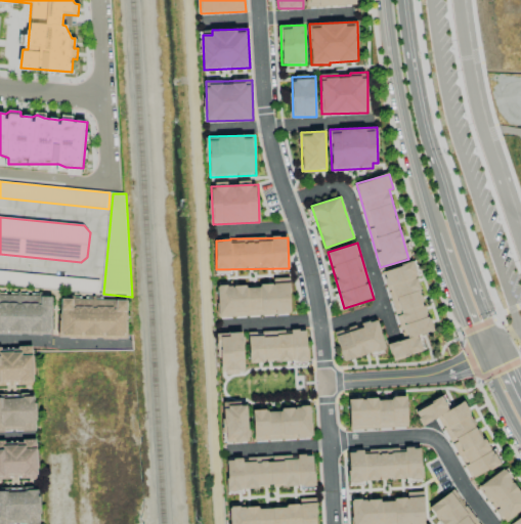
[(384,271),(404,340),(389,344),(393,359),(424,350),(419,336),(433,332),(413,262),(384,271)]
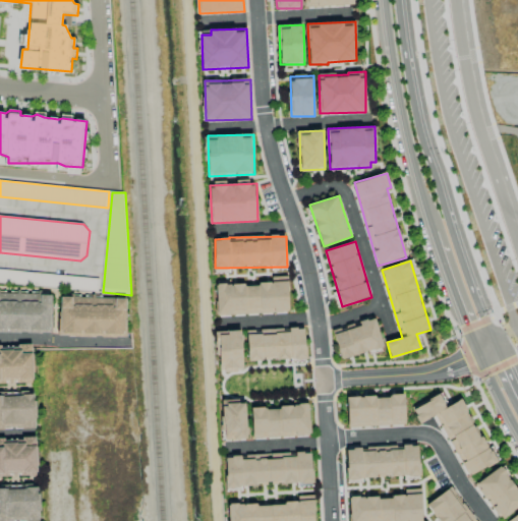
[(0,269),(0,282),(99,291),(101,279),(0,269)]
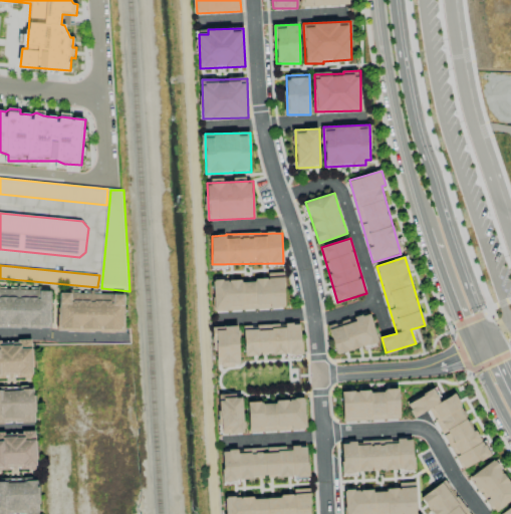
[(286,308),(285,272),(268,272),(269,279),(214,281),(215,310),(286,308)]
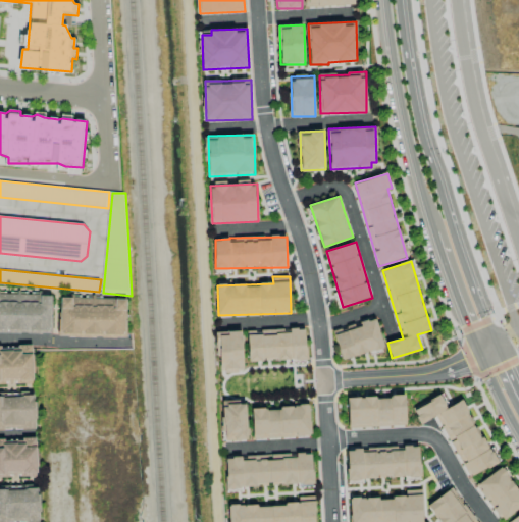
[(53,295),(0,294),(0,329),(52,330),(53,295)]
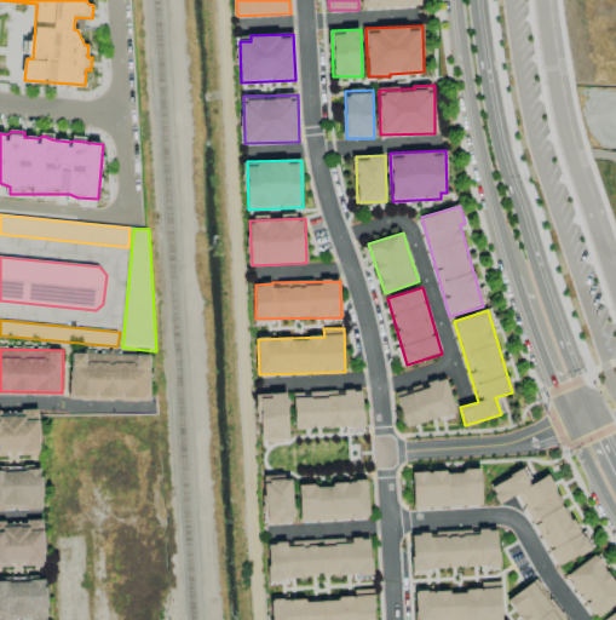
[(150,399),(151,355),(74,352),(73,396),(150,399)]
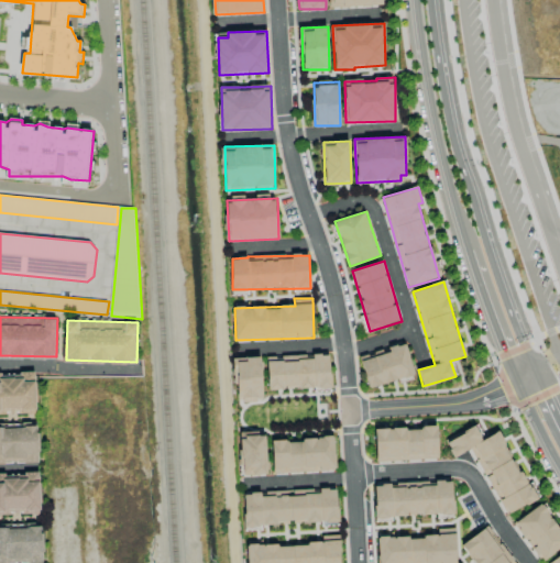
[(392,352),(362,361),(371,388),(415,374),(405,343),(390,348),(392,352)]
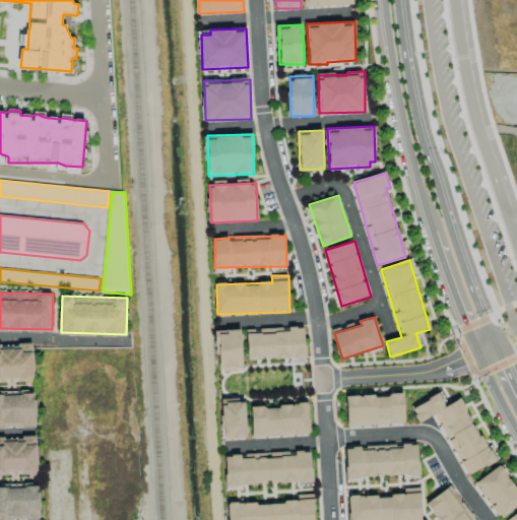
[(249,360),(307,358),(306,327),(289,328),(247,330),(249,360)]
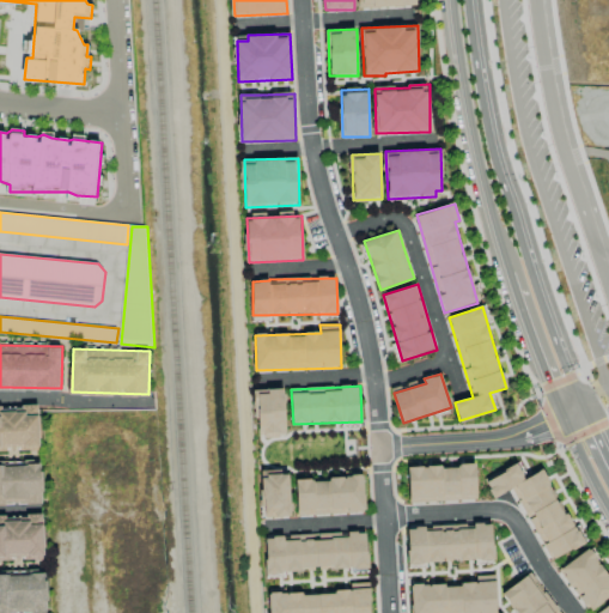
[(285,388),(255,389),(255,402),(259,402),(260,436),(286,435),(285,388)]
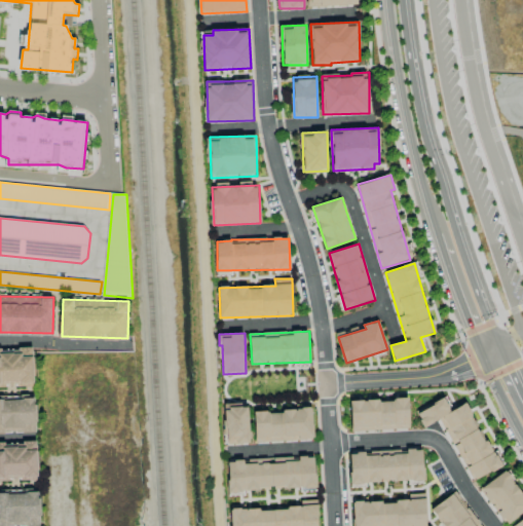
[(0,387),(35,386),(34,347),(19,347),(19,351),(2,351),(2,348),(0,348),(0,387)]
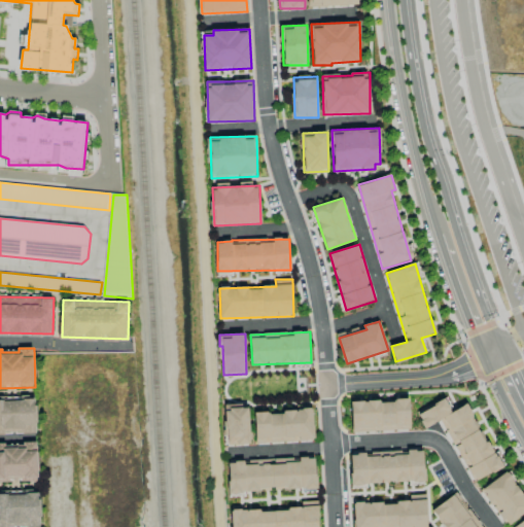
[(0,434),(36,434),(36,396),(22,396),(22,400),(0,400),(0,434)]
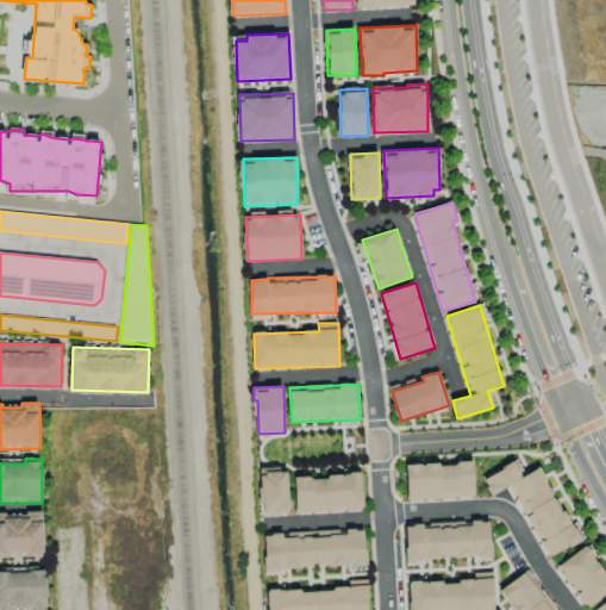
[(474,462),(407,465),(408,499),(475,497),(474,462)]
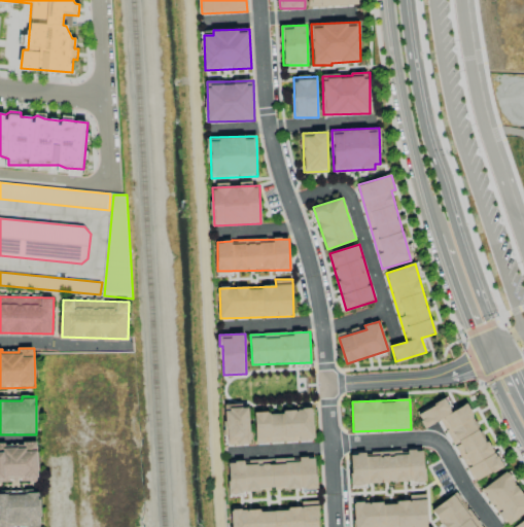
[(443,419),(474,482),(501,468),(468,403),(452,412),(446,399),(418,413),(425,428),(443,419)]
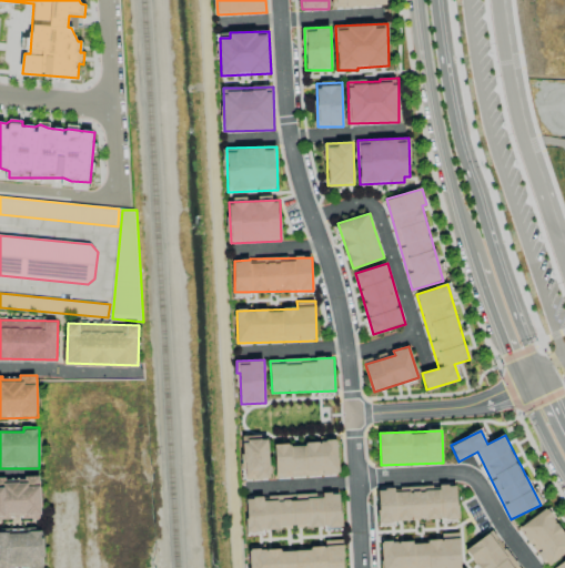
[(244,479),(270,479),(269,437),(243,437),(244,479)]
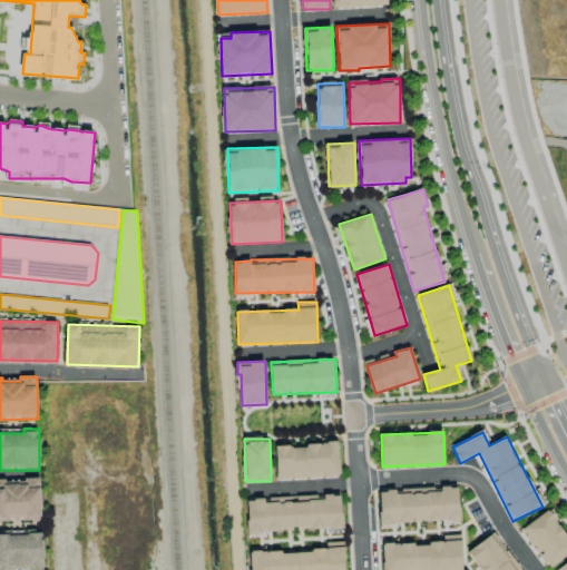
[(340,443),(276,445),(277,479),(341,477),(340,443)]
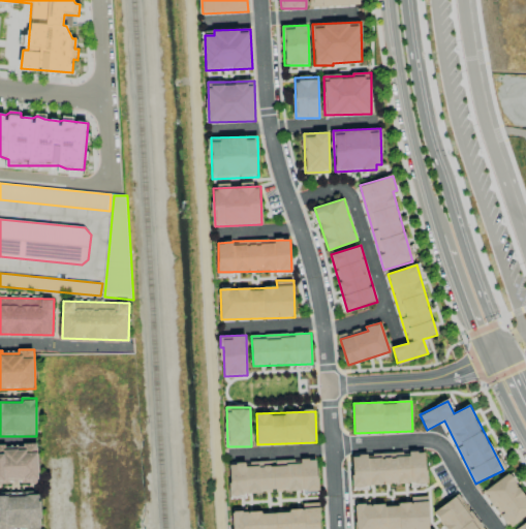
[(0,483),(39,483),(38,445),(0,445),(0,483)]
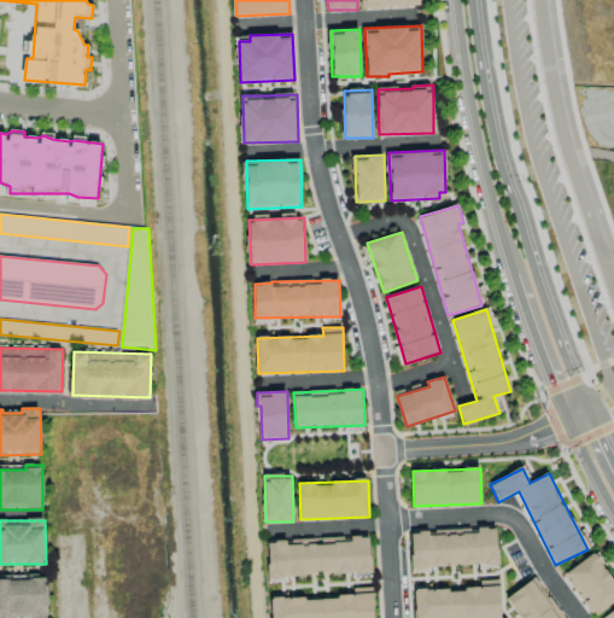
[(411,532),(496,528),(497,552),(500,552),(500,565),(483,566),(483,565),(481,565),(481,564),(479,564),(479,565),(465,566),(463,564),(458,564),(458,566),(450,566),(450,564),(448,564),(449,567),(433,569),(433,567),(431,567),(432,569),(427,569),(427,570),(413,571),(411,557),(413,557),(411,532)]
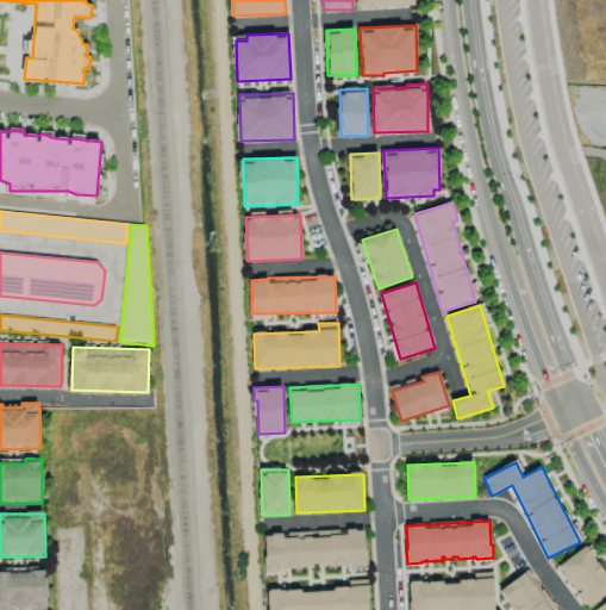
[(264,537),(272,536),(272,535),(282,534),(282,540),(298,539),(298,540),(305,540),(304,539),(311,537),(311,540),(331,539),(331,536),(348,536),(348,530),(356,530),(356,533),(364,531),(366,553),(367,552),(368,566),(355,567),(354,566),(348,566),(348,567),(332,567),(332,566),(328,566),(328,567),(319,567),(319,565),(314,565),(314,568),(307,568),(307,567),(301,567),(301,570),(300,570),(286,571),(286,570),(285,570),(285,571),(282,571),(282,572),(266,573),(264,559),(266,558),(264,537)]
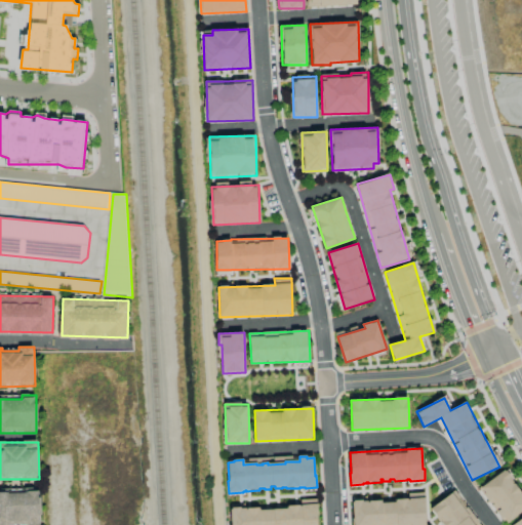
[(504,523),(521,513),(521,493),(508,470),(481,485),(504,523)]
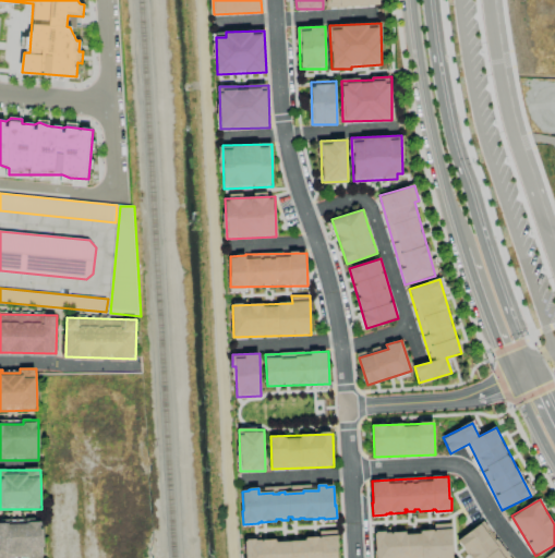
[(0,557),(43,557),(43,523),(0,523),(0,557)]
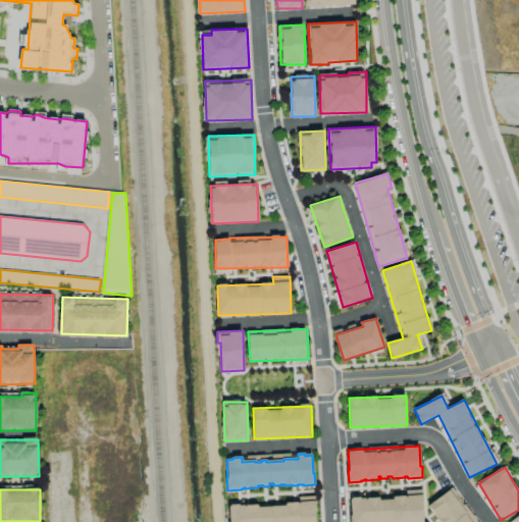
[(353,499),(354,498),(354,497),(363,497),(363,498),(367,498),(367,499),(369,499),(369,498),(380,497),(380,498),(381,498),(381,500),(394,499),(394,496),(408,494),(408,489),(424,489),(424,493),(425,493),(425,499),(425,521),(352,521),(352,515),(354,515),(353,499)]
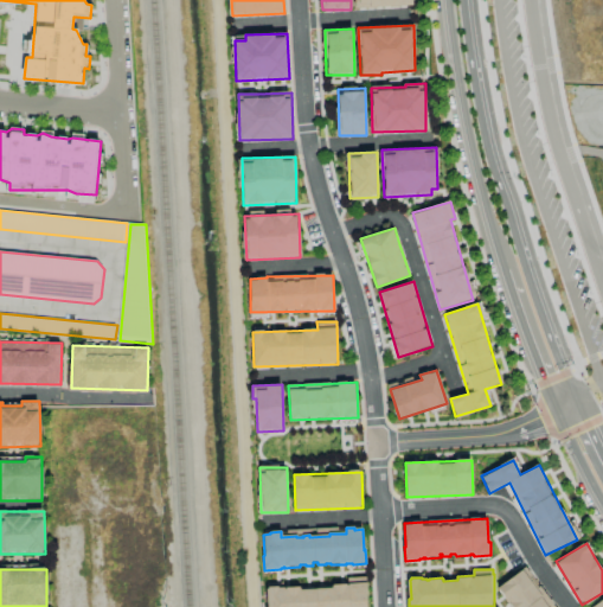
[(268,606),(267,588),(268,588),(268,587),(278,586),(278,587),(284,587),(284,589),(286,589),(286,587),(299,587),(299,588),(300,587),(300,589),(332,587),(332,585),(347,583),(347,585),(348,585),(347,577),(366,576),(367,595),(366,595),(366,606),(268,606)]
